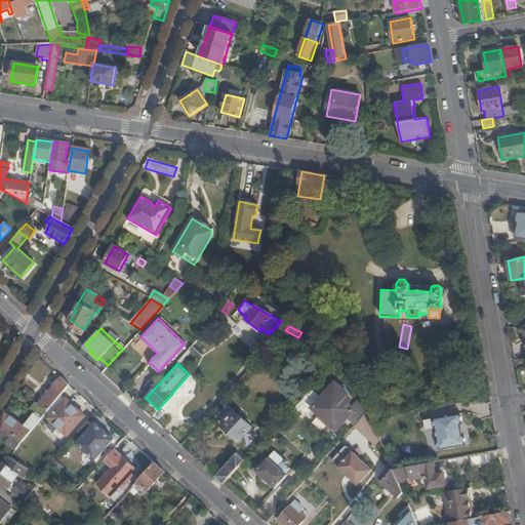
[(70,385),(63,378),(40,406),(47,412),(62,396),(70,385)]
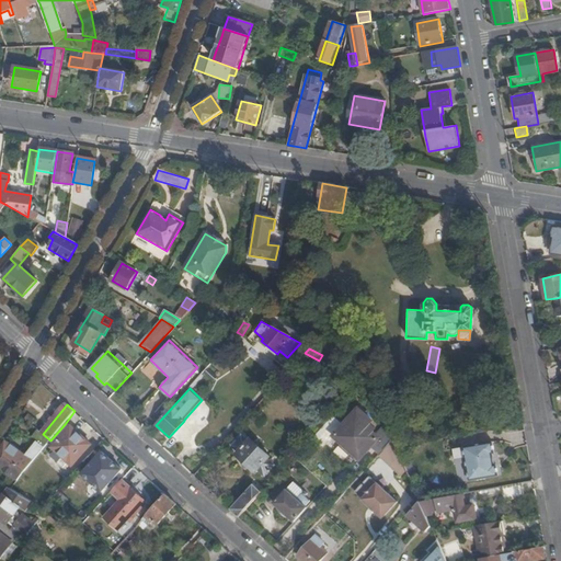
[(371,446),(379,454),(392,441),(386,426),(377,436),(371,431),(375,427),(369,423),(371,420),(358,409),(336,433),(336,437),(357,457),(362,456),(371,446)]
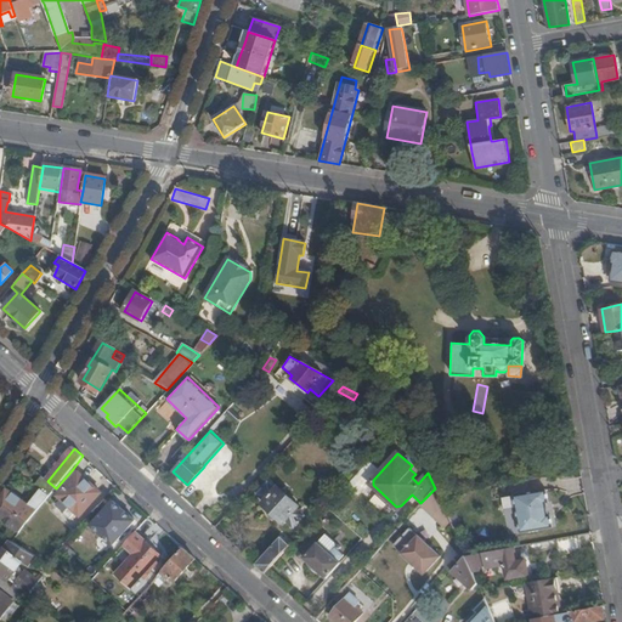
[(369,462),(360,475),(369,481),(379,469),(369,462)]
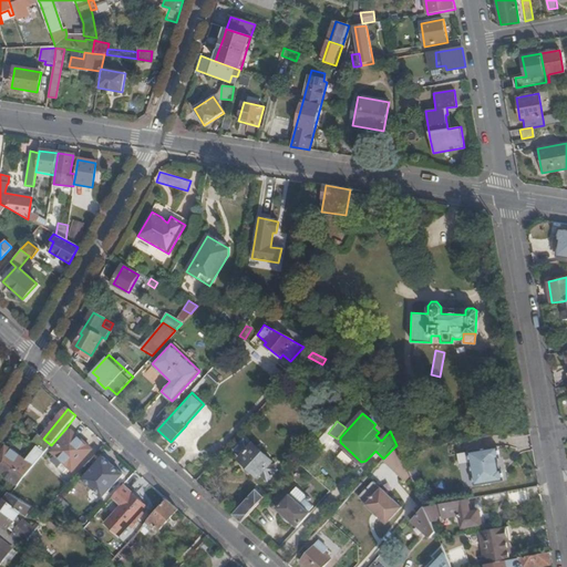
[(91,451),(66,428),(51,445),(49,447),(73,470),(91,451)]
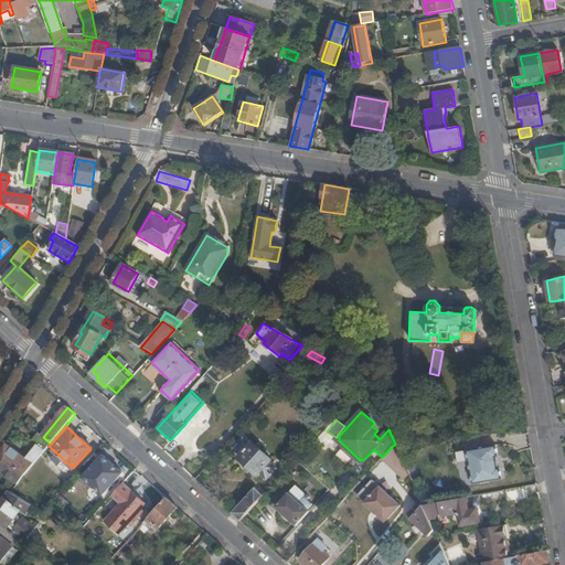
[(328,448),(334,439),(326,432),(318,439),(328,448)]
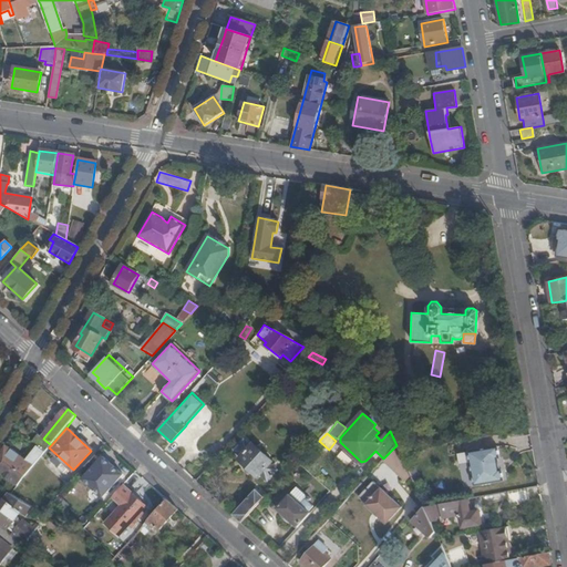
[(51,445),(43,439),(39,435),(32,442),(37,446),(44,453),(49,447),(51,445)]
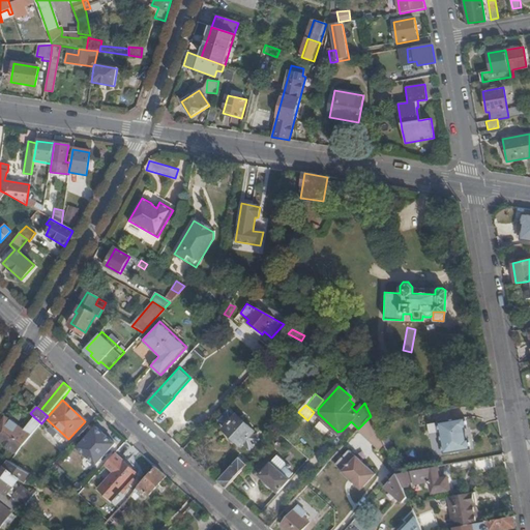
[(253,434),(255,431),(237,414),(234,417),(228,411),(218,420),(225,427),(224,429),(242,445),(243,444),(249,449),(260,439),(253,434)]
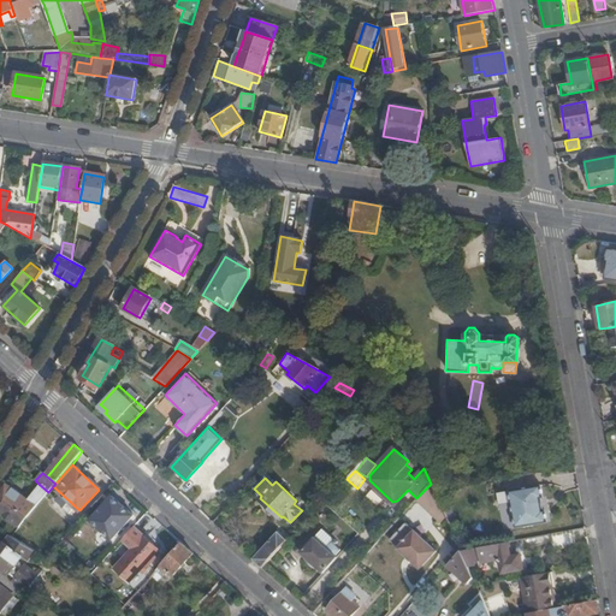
[(7,484),(0,495),(0,496),(28,517),(48,492),(40,485),(28,499),(7,484)]
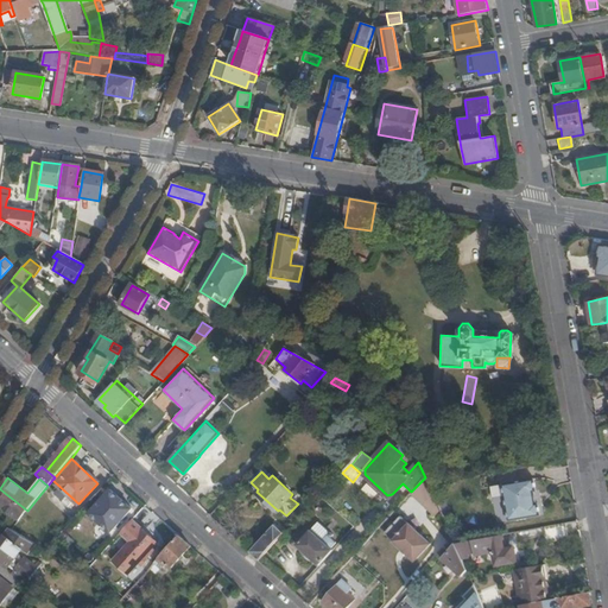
[(425,477),(411,492),(431,512),(437,506),(429,487),(426,482),(425,477)]
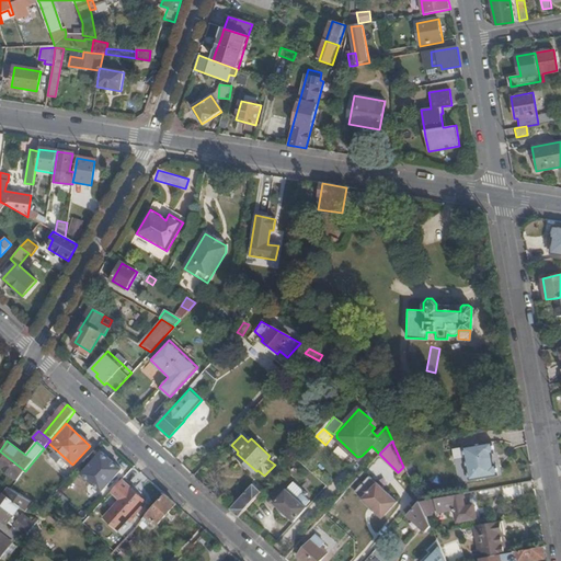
[(465,447),(470,480),(499,474),(497,464),(495,464),(493,453),(495,453),(493,442),(465,447)]
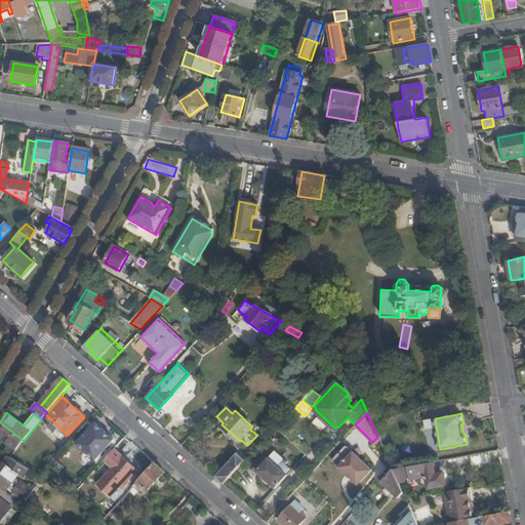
[(0,422),(0,436),(17,449),(24,441),(0,422)]
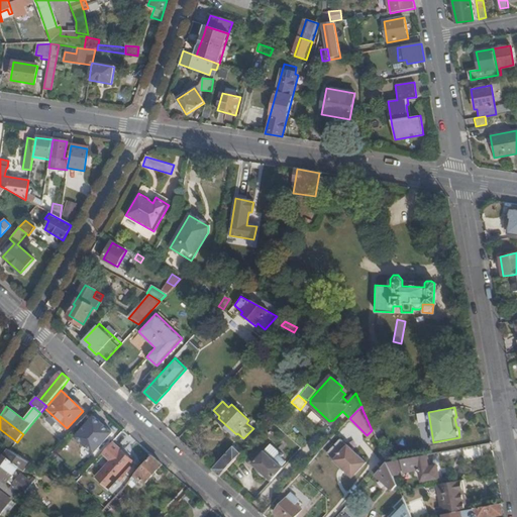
[(112,432),(95,417),(77,436),(82,441),(84,439),(90,445),(88,448),(94,452),(112,432)]
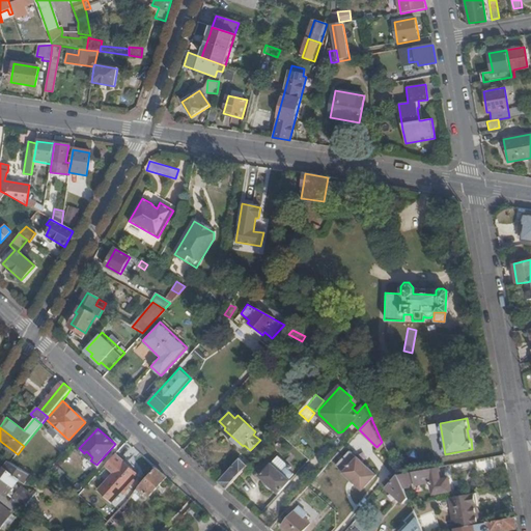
[(383,443),(389,456),(394,453),(388,440),(383,443)]
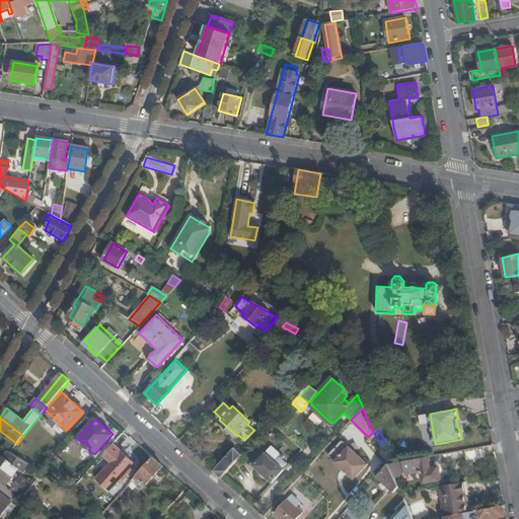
[(336,461),(349,447),(342,440),(329,455),(336,461)]
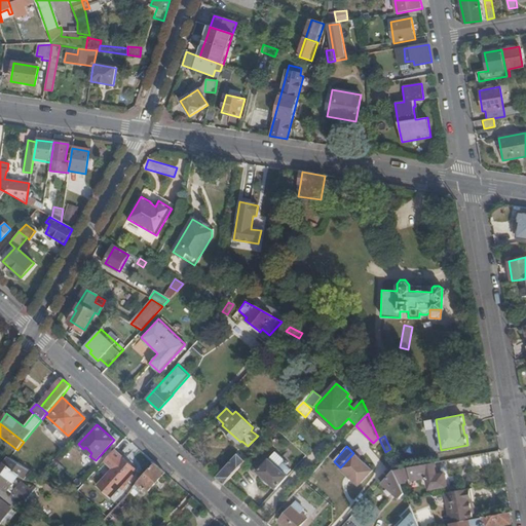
[(135,470),(115,450),(104,461),(113,470),(98,486),(111,496),(135,470)]
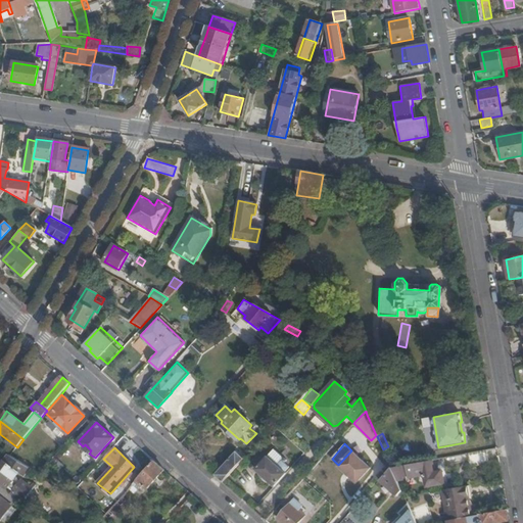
[(216,474),(223,480),(244,458),(236,450),(216,474)]
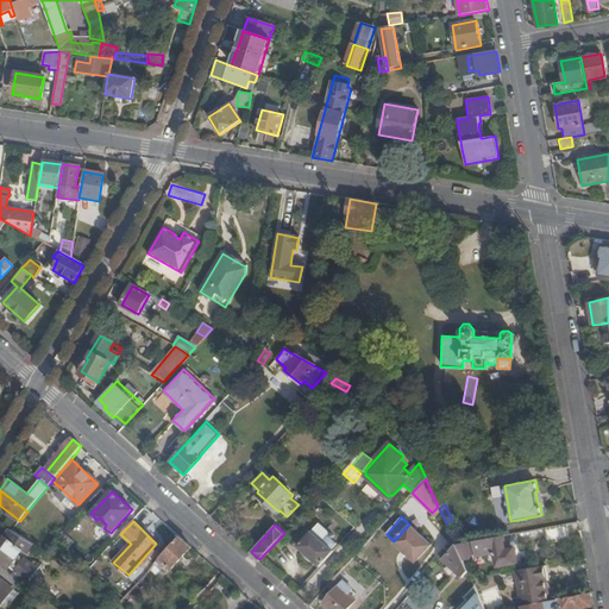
[(296,547),(318,567),(333,552),(331,550),(336,545),(331,540),(330,541),(327,539),(331,535),(318,525),(296,547)]
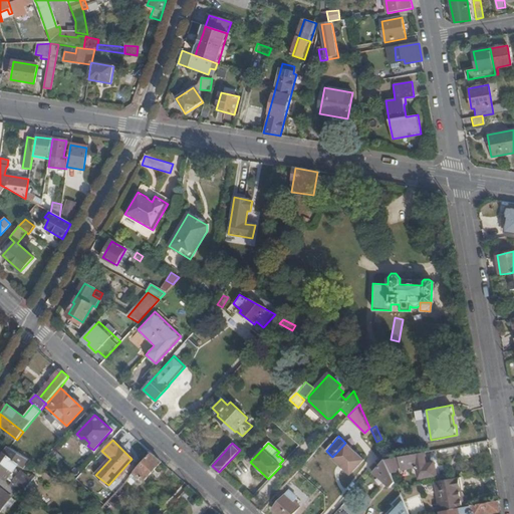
[(363,459),(345,443),(332,457),(350,473),(363,459)]
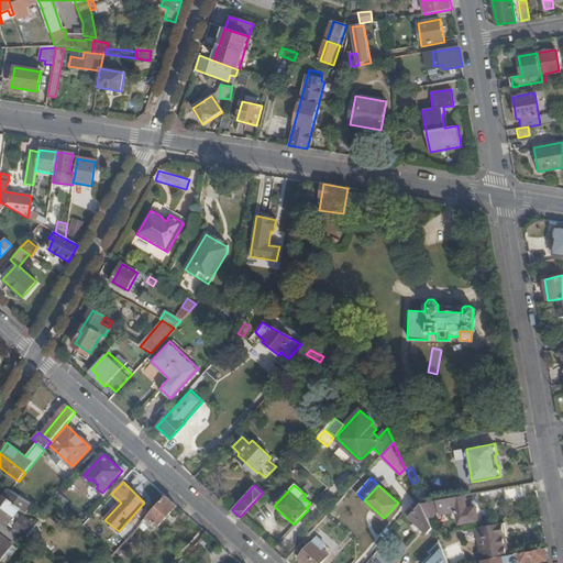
[(526,499),(525,485),(504,488),(506,503),(526,499)]
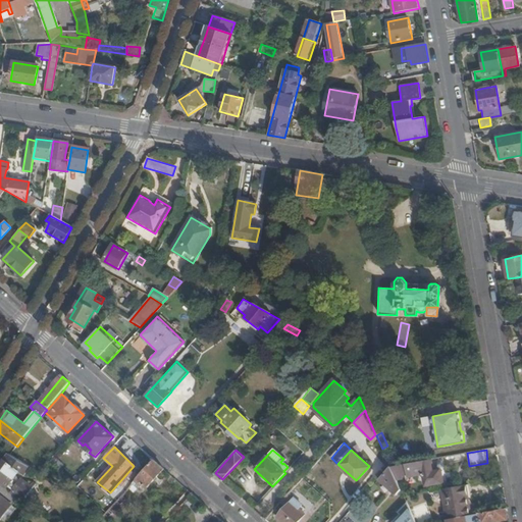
[(50,461),(52,460),(43,453),(31,466),(40,472),(50,461)]
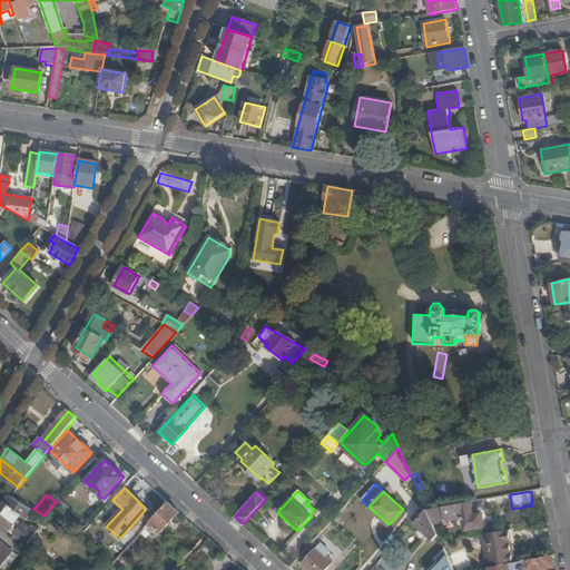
[(11,495),(0,508),(0,529),(2,530),(6,533),(20,516),(25,519),(33,509),(12,497),(11,495)]
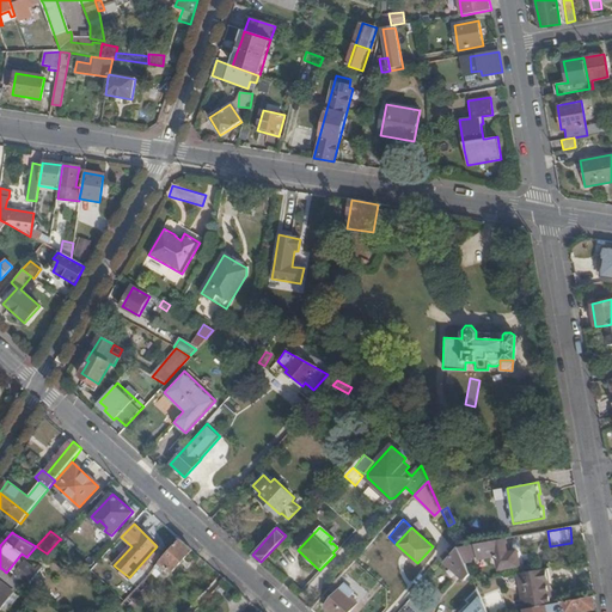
[(172,571),(193,550),(181,539),(157,567),(161,571),(164,569),(165,571),(169,567),(172,571)]
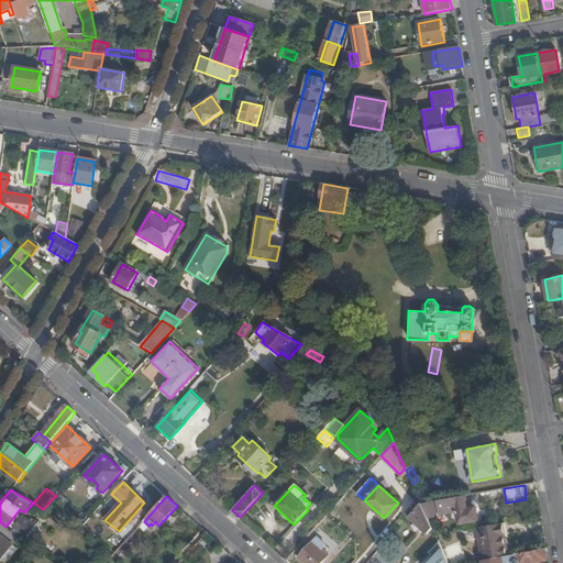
[(420,503),(426,514),(434,512),(434,515),(455,511),(457,525),(475,521),(472,508),(464,510),(462,496),(420,503)]
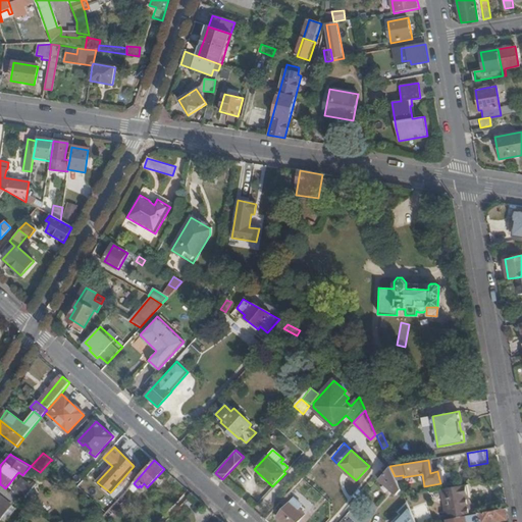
[(371,471),(379,478),(385,471),(377,464),(371,471)]
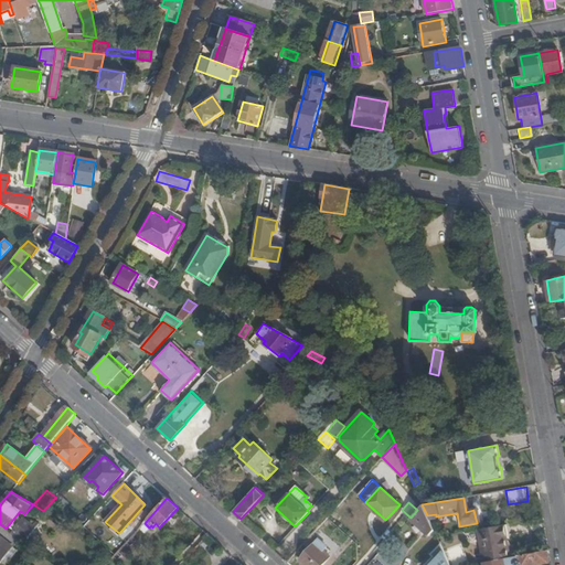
[(428,533),(433,530),(427,515),(422,504),(417,510),(411,518),(428,533)]
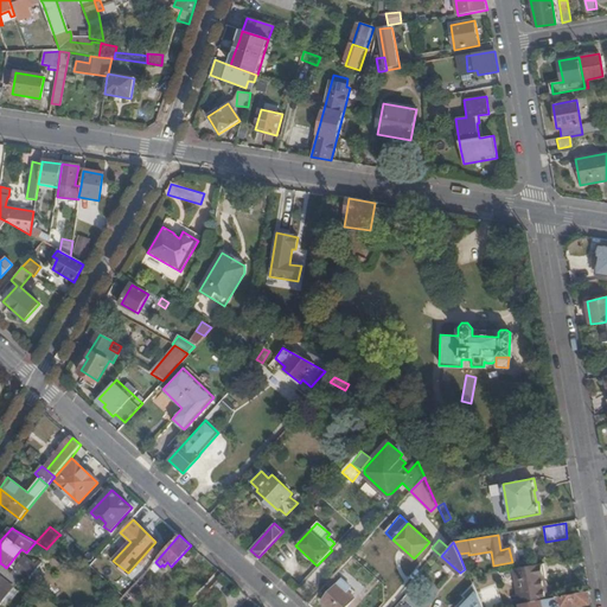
[(26,557),(13,574),(20,580),(27,585),(40,568),(26,557)]
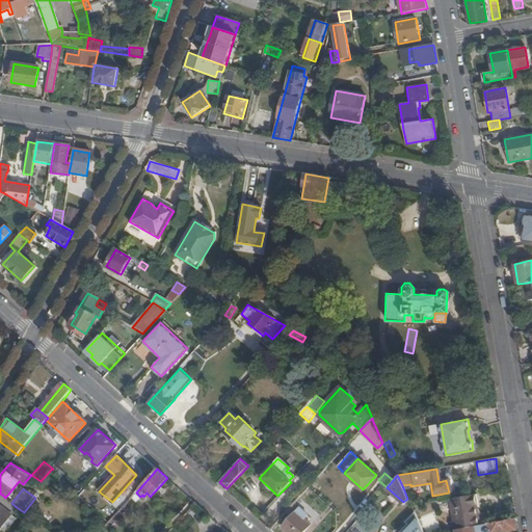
[(478,506),(476,494),(449,499),(454,529),(455,529),(477,525),(474,506),(478,506)]
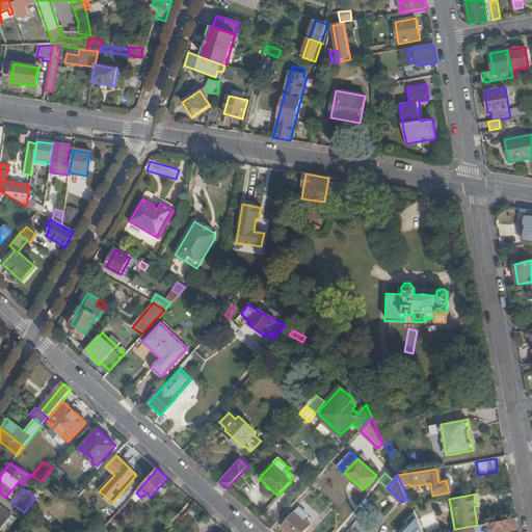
[(0,530),(18,508),(11,503),(5,498),(2,495),(0,497),(0,530)]
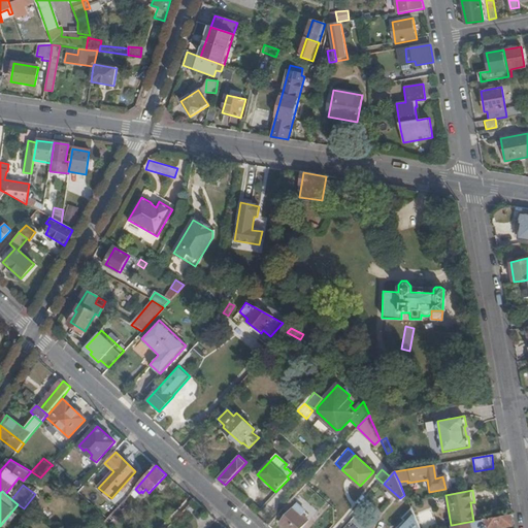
[(105,521),(112,527),(131,507),(123,501),(107,519),(105,521)]
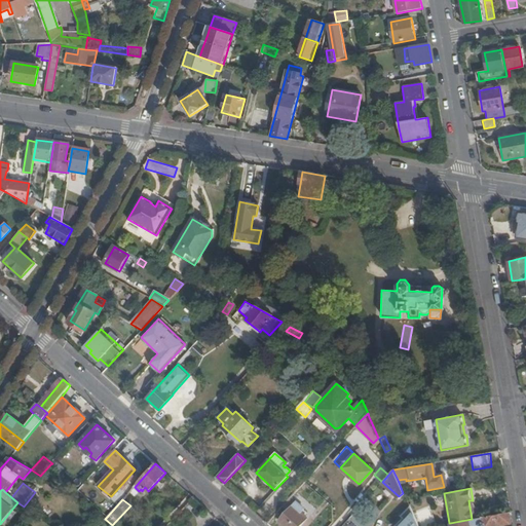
[(303,509),(296,501),(279,520),(286,525),(299,525),(306,518),(300,513),(303,509)]
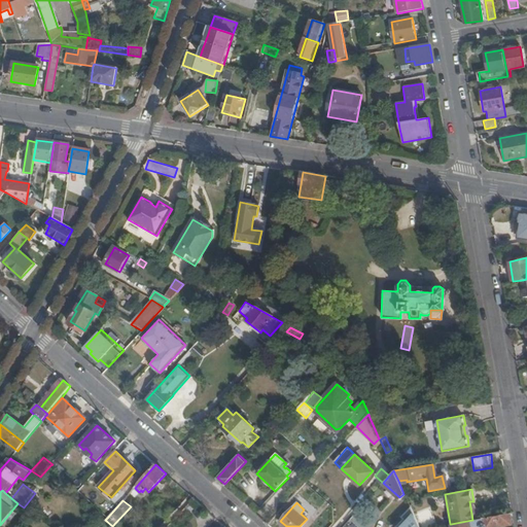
[(418,526),(410,506),(400,517),(402,519),(395,526),(418,526)]
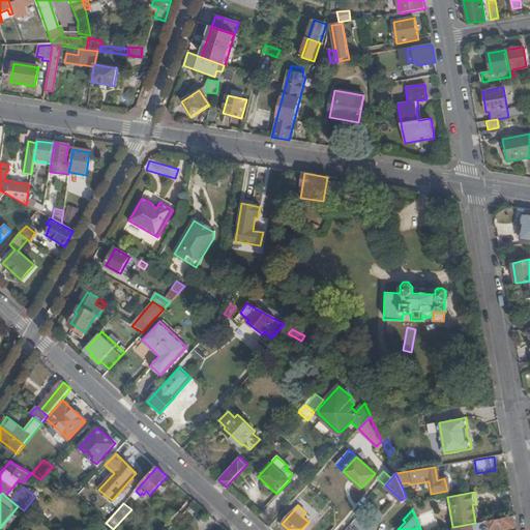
[(484,529),(497,529),(517,527),(516,516),(489,520),(490,527),(486,527),(484,529)]
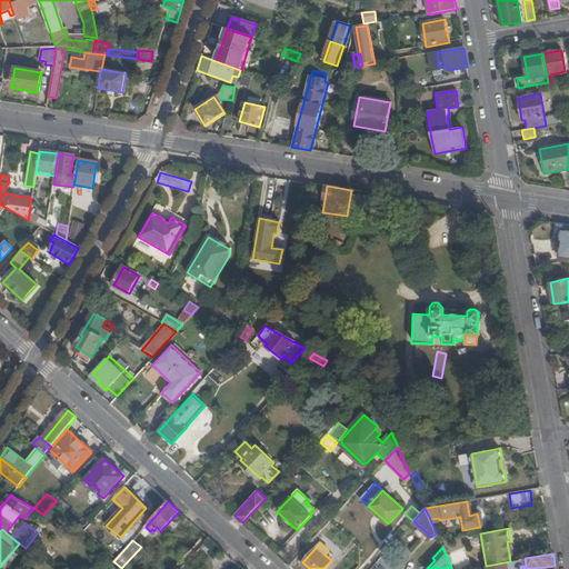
[(521,566),(526,566),(525,558),(515,560),(510,561),(487,566),(487,568),(507,568),(508,568),(521,566)]
